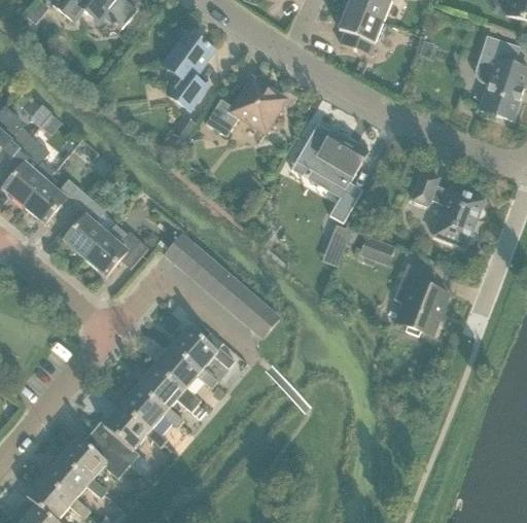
[(84,10),(98,22),(104,15),(119,29),(137,8),(127,0),(54,0),(51,2),(75,22),(84,10)]
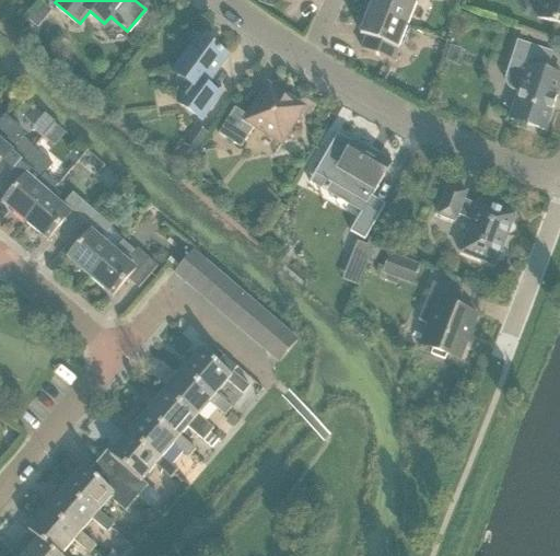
[(368,0),(365,6),(407,22),(416,0),(368,0)]
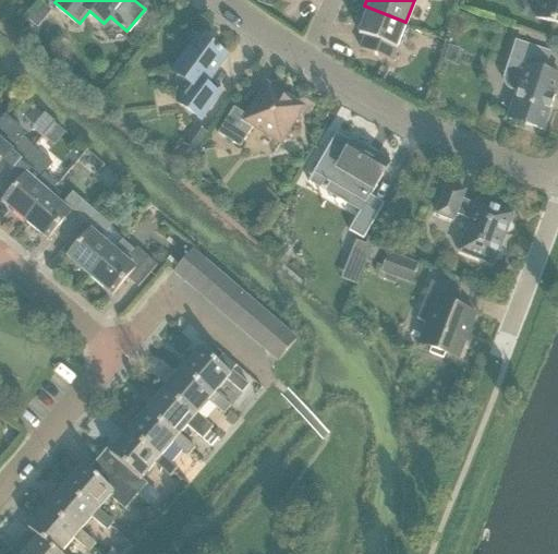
[(557,21),(557,0),(540,0),(535,14),(557,21)]
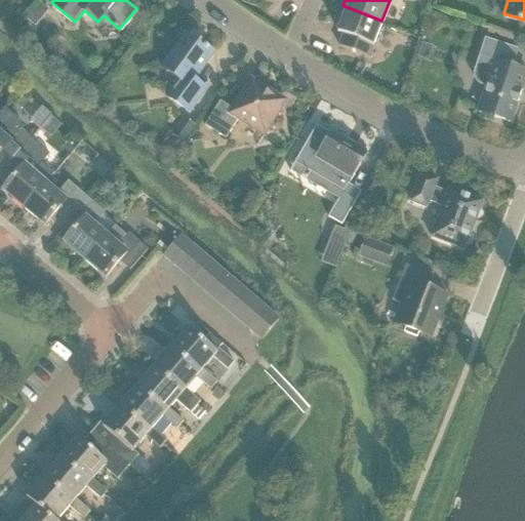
[(368,54),(381,21),(342,5),(337,17),(341,18),(337,29),(344,31),(339,43),(368,54)]
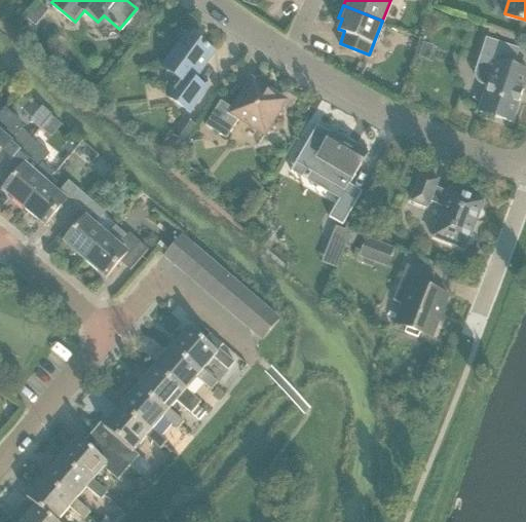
[(189,109),(207,86),(194,77),(214,50),(181,26),(181,27),(186,31),(162,65),(180,77),(167,94),(189,109)]
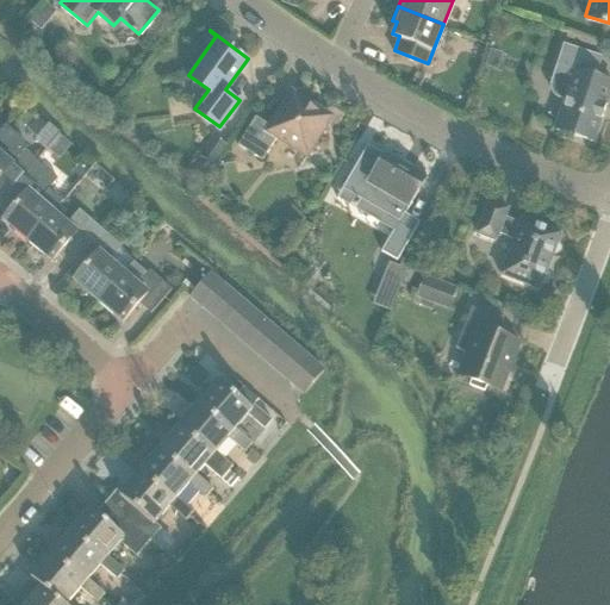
[(593,138),(609,87),(609,78),(595,74),(601,54),(564,42),(554,69),(551,81),(552,86),(553,89),(556,93),(566,95),(558,122),(576,128),(573,133),(576,133),(576,132),(593,138)]
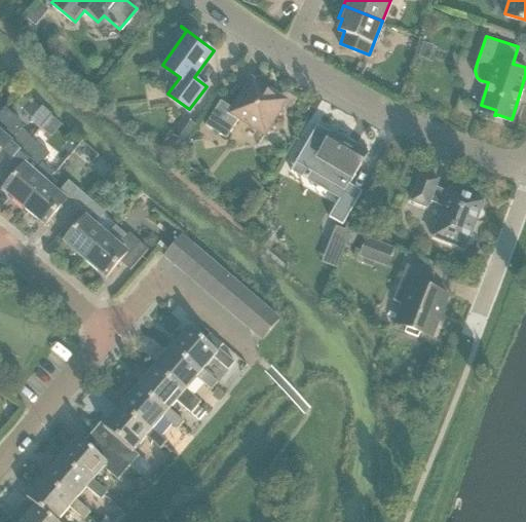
[(264,133),(286,98),(252,76),(232,106),(221,98),(205,122),(226,136),(238,116),(264,133)]
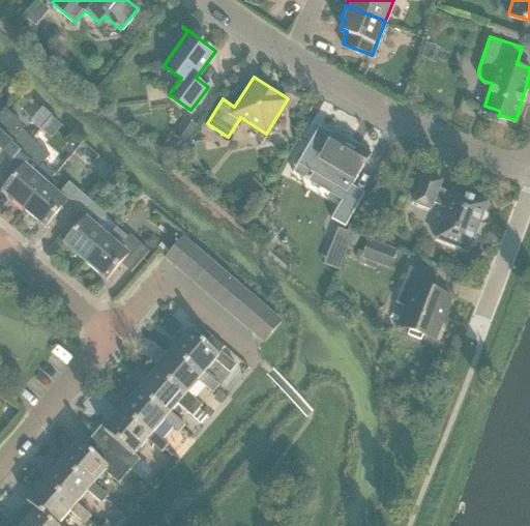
[(187,139),(198,123),(185,115),(175,130),(187,139)]
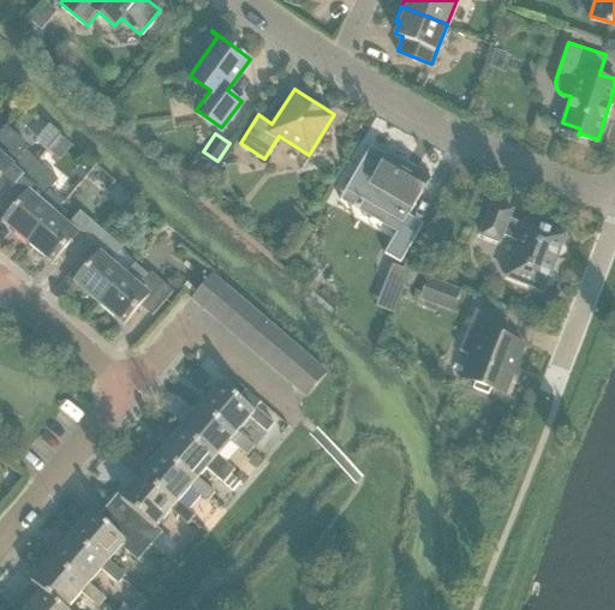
[(15,183),(36,157),(16,139),(3,154),(0,151),(0,177),(4,173),(15,183)]
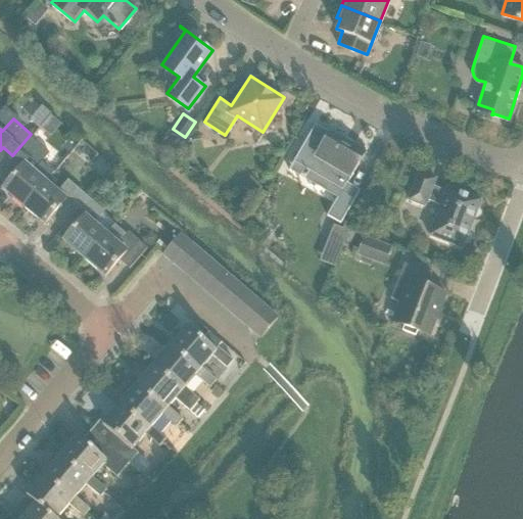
[(319,124),(315,122),(289,168),(337,195),(327,213),(340,220),(360,187),(347,181),(366,149),(353,143),(355,140),(345,134),(343,137),(320,123),(319,124)]
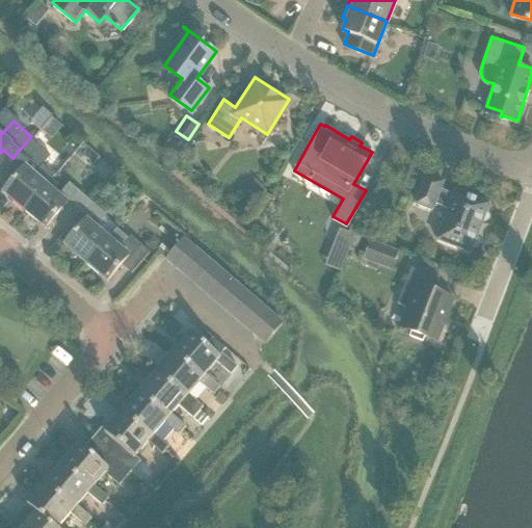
[(46,182),(47,183),(55,172),(44,161),(50,153),(31,136),(12,158),(14,158),(0,173),(0,175),(8,183),(3,189),(24,208),(46,182)]
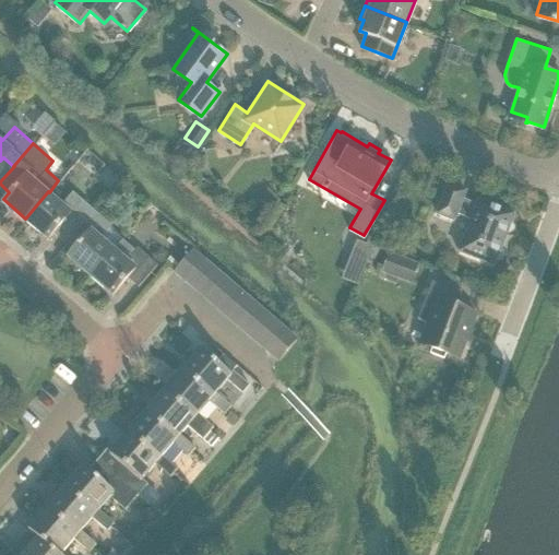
[(477,202),(463,196),(465,188),(448,181),(437,211),(454,217),(456,211),(472,216),(459,249),(494,262),(513,211),(478,198),(477,202)]
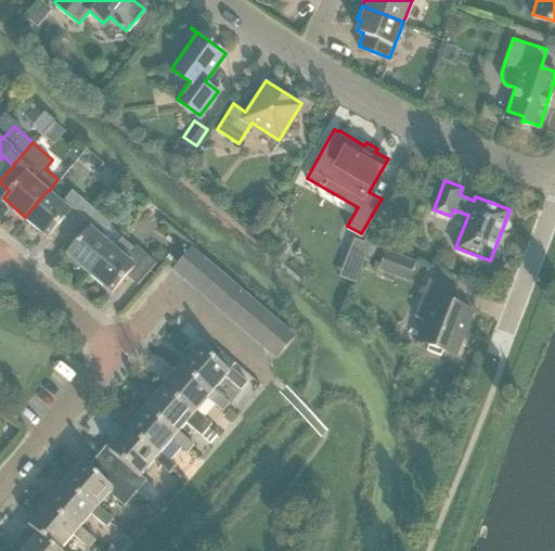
[(73,227),(91,205),(73,188),(61,202),(49,191),(48,190),(25,217),(48,235),(62,218),(73,227)]
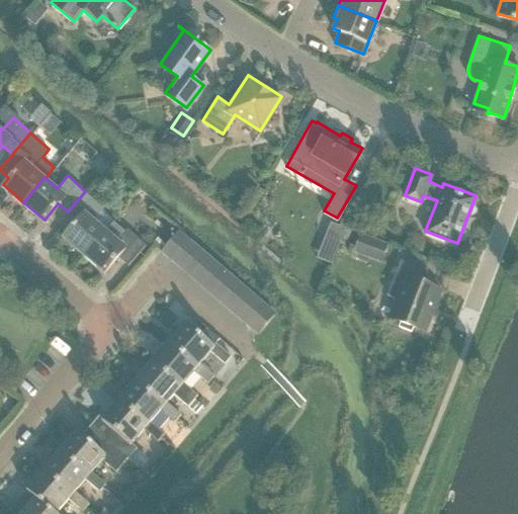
[(83,253),(105,229),(93,219),(103,206),(85,191),(68,211),(77,220),(63,236),(83,253)]
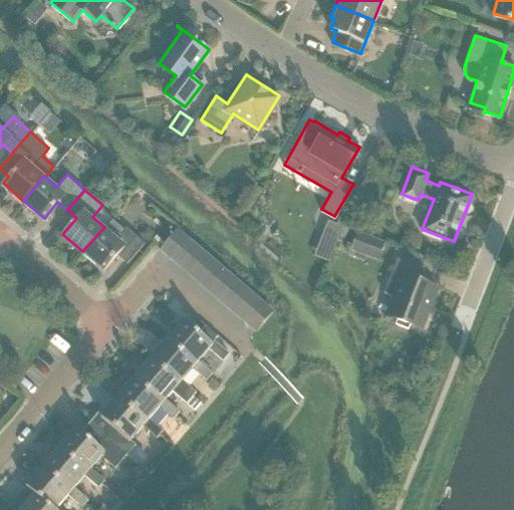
[(104,227),(82,251),(103,269),(117,253),(127,261),(145,241),(126,225),(124,227),(112,217),(104,227)]
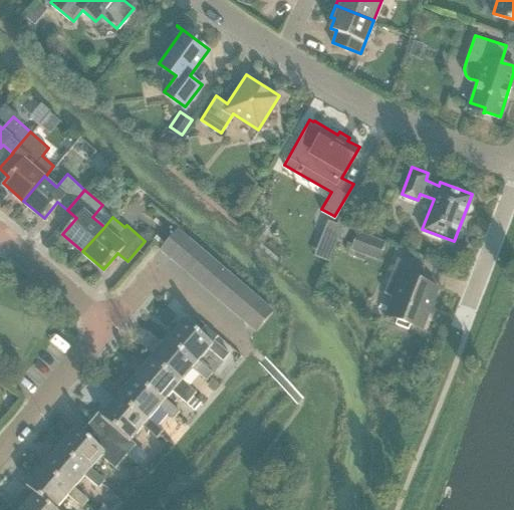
[(170,255),(187,236),(177,228),(161,247),(170,255)]
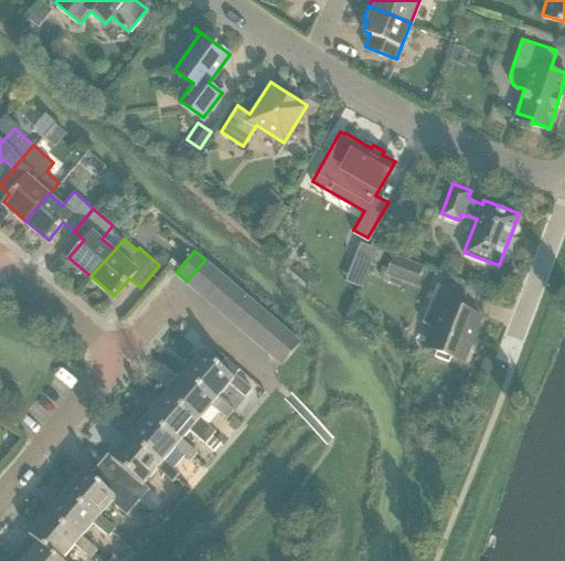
[(414,284),(423,263),(393,251),(384,272),(414,284)]
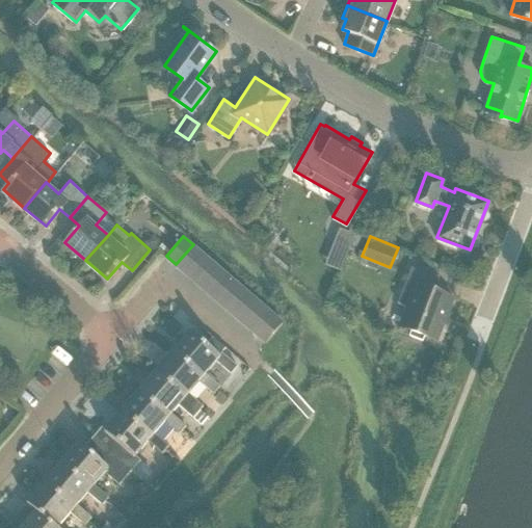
[(185,272),(203,252),(193,244),(176,264),(185,272)]
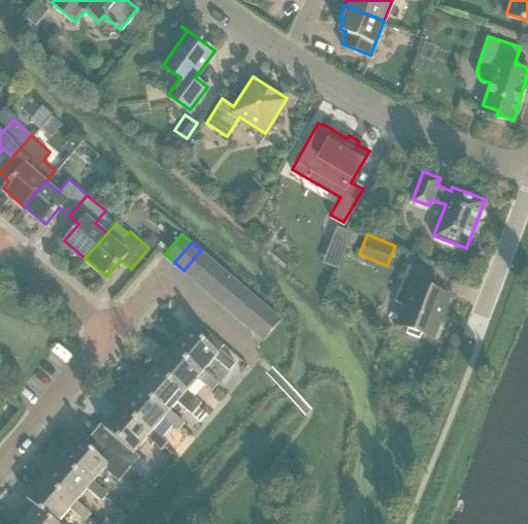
[(194,279),(211,259),(201,250),(184,270),(194,279)]
